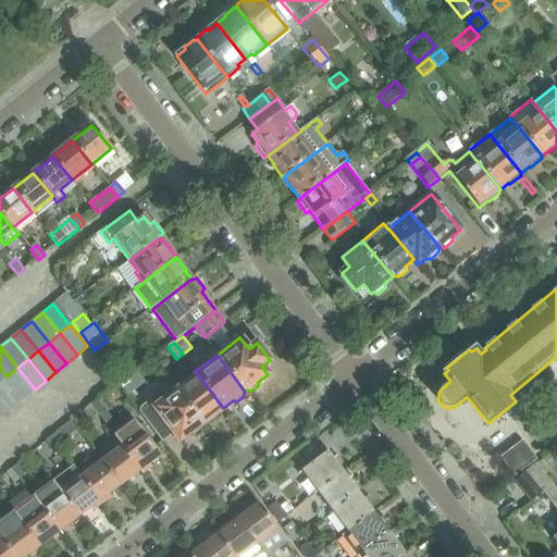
[(25,398),(35,390),(17,368),(7,376),(25,398)]
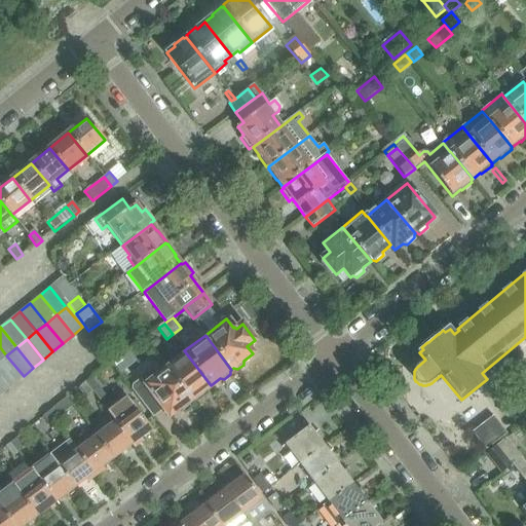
[(202,391),(211,385),(184,350),(163,366),(190,401),(192,400),(195,401),(202,396),(202,391)]
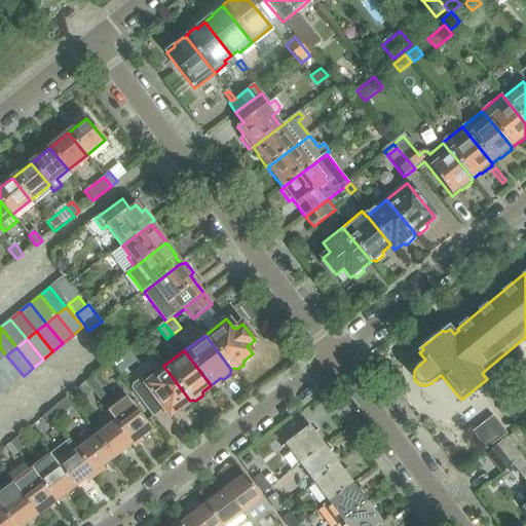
[(0,367),(13,383),(24,376),(6,355),(0,361),(0,367)]
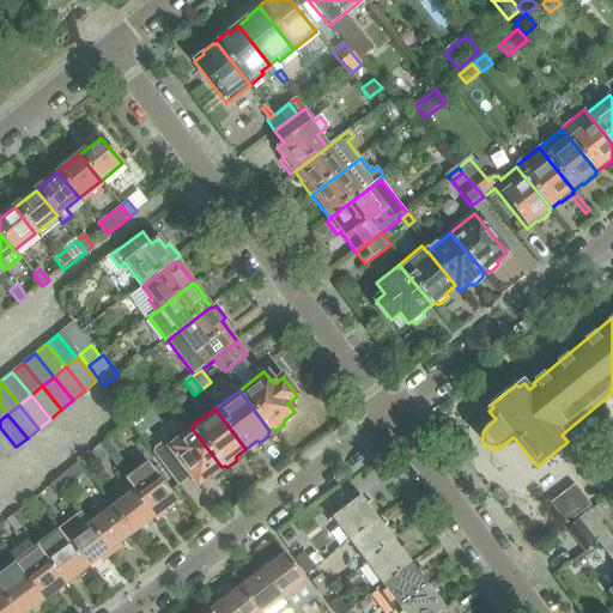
[(220,468),(222,467),(190,426),(168,444),(163,443),(155,449),(155,455),(178,487),(190,478),(198,486),(208,478),(212,479),(219,473),(220,468)]
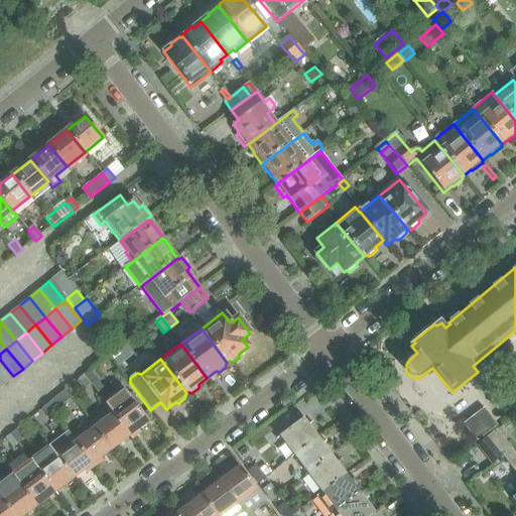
[(0,379),(4,384),(13,376),(0,360),(0,379)]
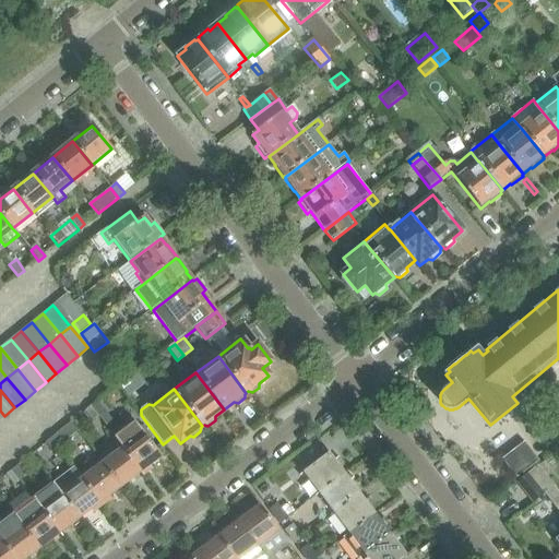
[(98,417),(104,412),(96,402),(91,406),(98,417)]
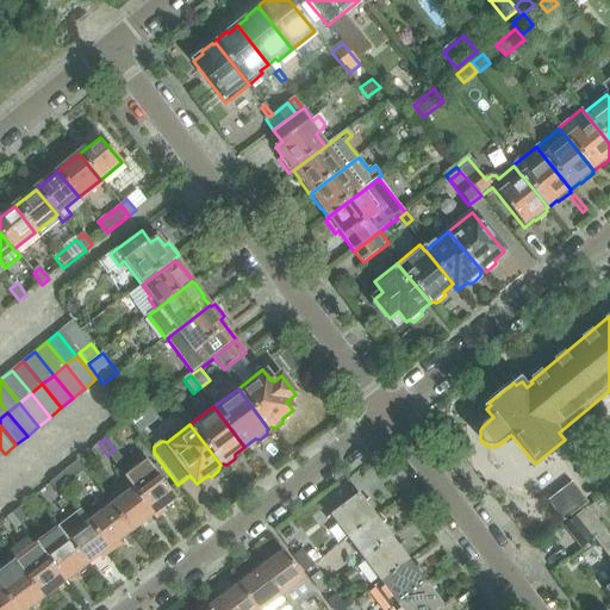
[(100,460),(107,455),(99,443),(92,449),(100,460)]
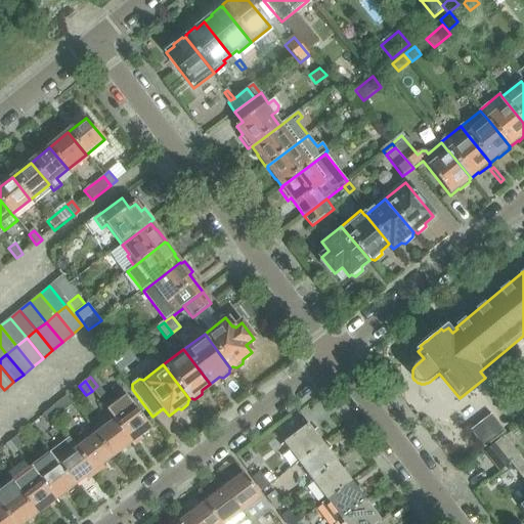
[(216,383),(212,386),(217,393),(221,390),(216,383)]
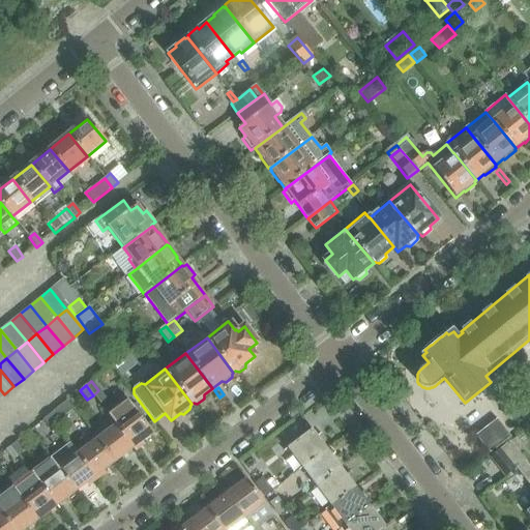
[(138,414),(139,414),(128,400),(108,415),(116,425),(133,448),(152,433),(138,414)]
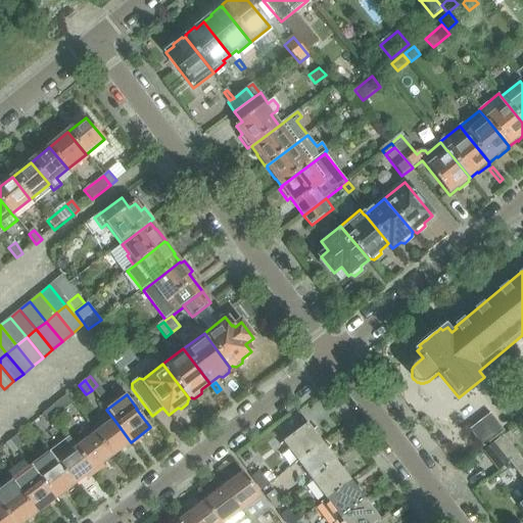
[(73,406),(65,397),(65,396),(48,411),(55,420),(73,406)]
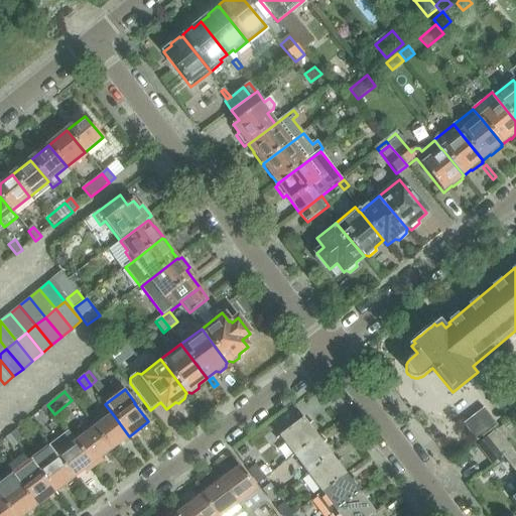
[(48,418),(54,414),(47,405),(41,409),(48,418)]
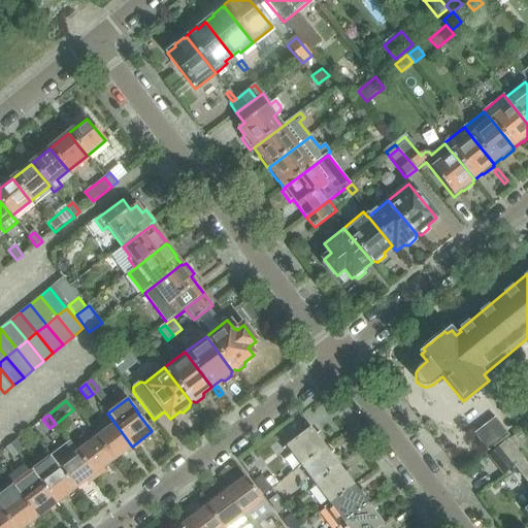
[(507,435),(494,419),(473,434),(487,452),(507,435)]
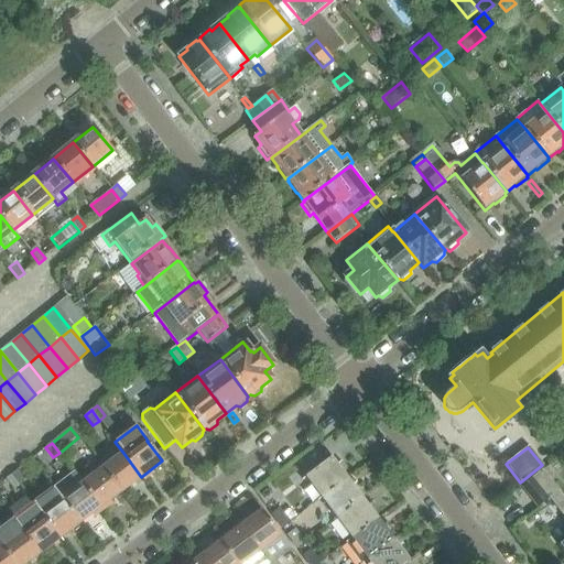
[(121,492),(141,477),(123,453),(102,468),(121,492)]
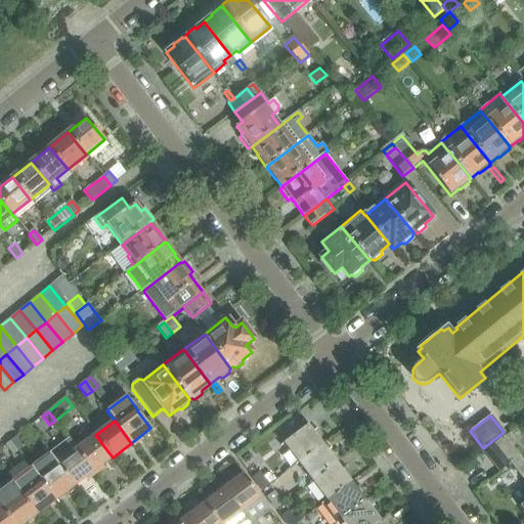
[(298,463),(322,444),(307,425),(284,443),(298,463)]
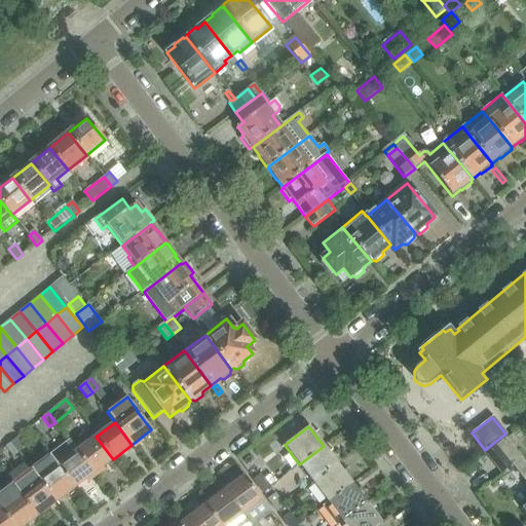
[(113,459),(96,437),(90,429),(79,438),(81,440),(73,446),(94,474),(113,459)]
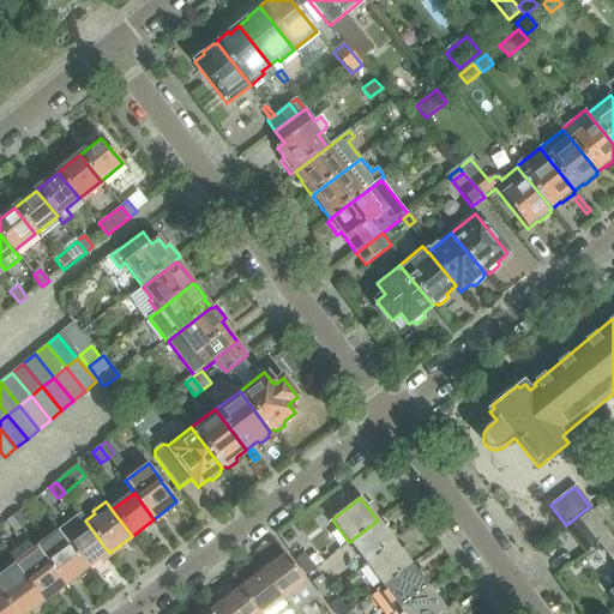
[(22,529),(28,524),(19,512),(13,517),(22,529)]
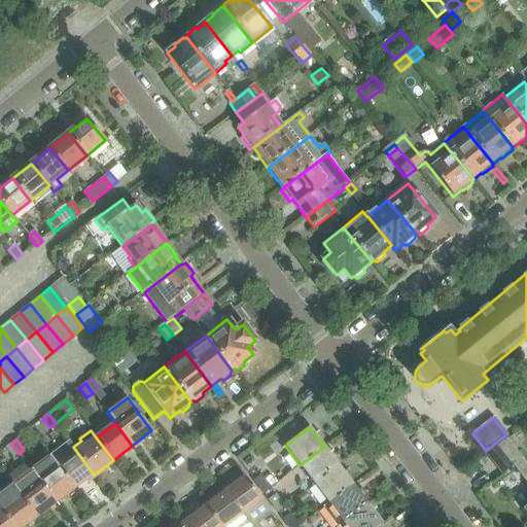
[(488,455),(494,463),(514,449),(507,440),(488,455)]
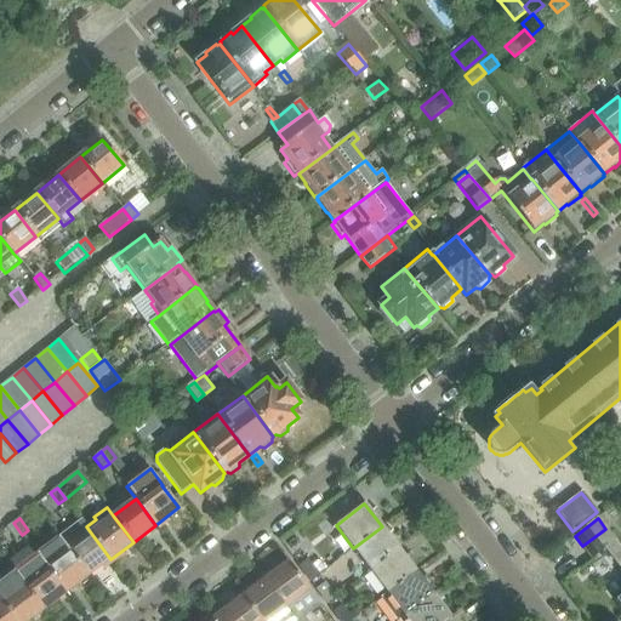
[(110,559),(86,527),(81,520),(60,536),(62,539),(61,539),(68,550),(89,576),(110,559)]
